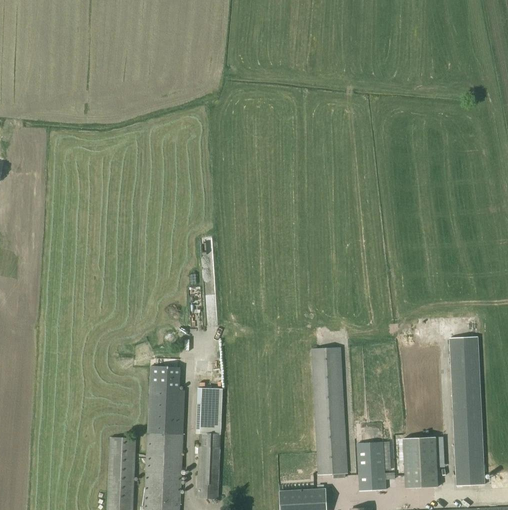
[(481,335),(453,337),(460,484),(488,483),(481,335)]
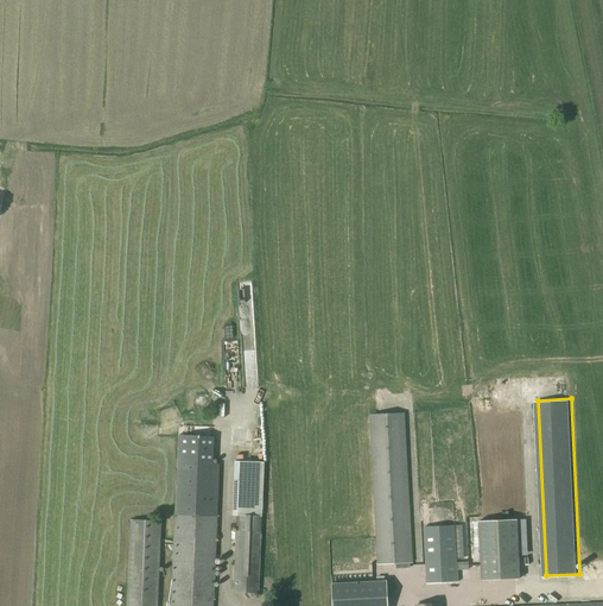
[(405,411),(374,414),(383,563),(400,562),(401,567),(414,566),(414,561),(416,561),(405,411)]
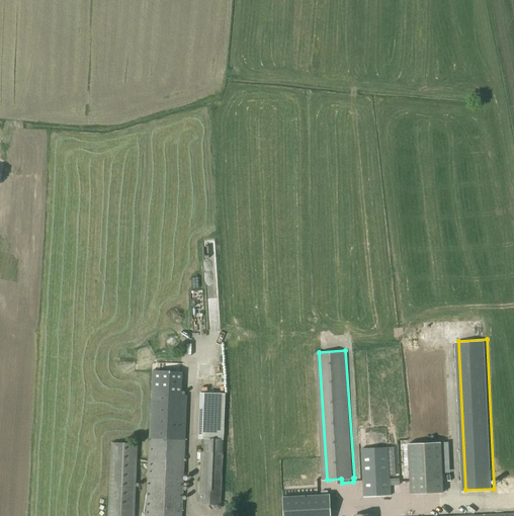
[(135,428),(149,428),(146,515),(182,515),(186,385),(182,384),(182,363),(152,362),(152,366),(136,366),(135,428)]
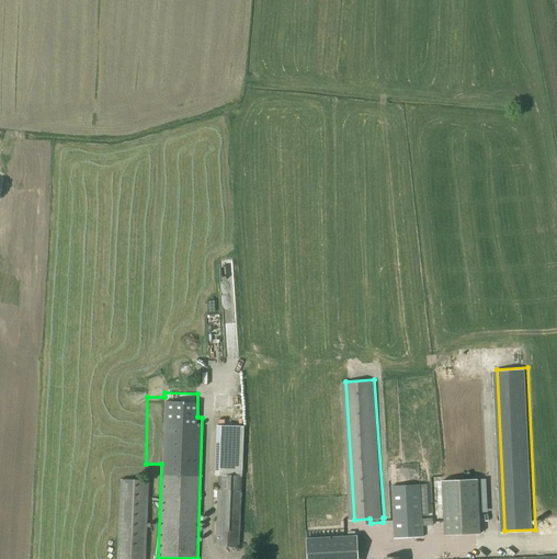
[(234,441),(247,442),(248,417),(235,415),(234,441)]
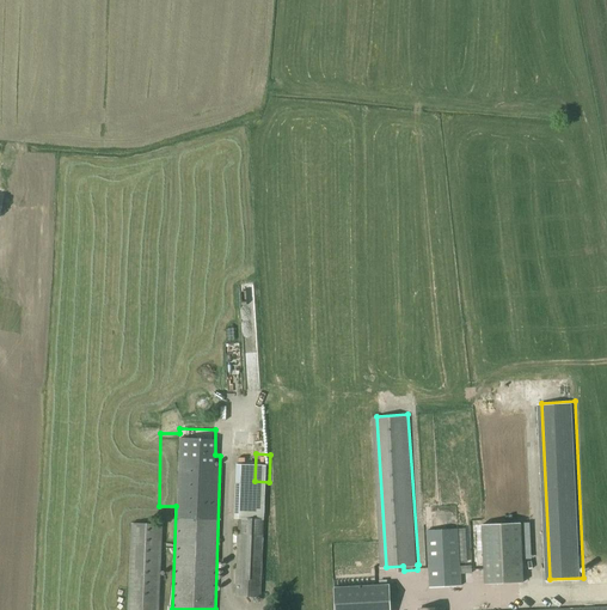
[(230,473),(228,492),(251,493),(251,474),(230,473)]
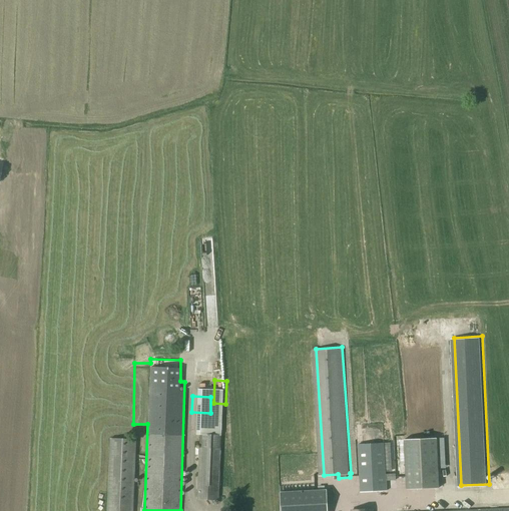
[(199,426),(198,490),(219,491),(220,426),(199,426)]
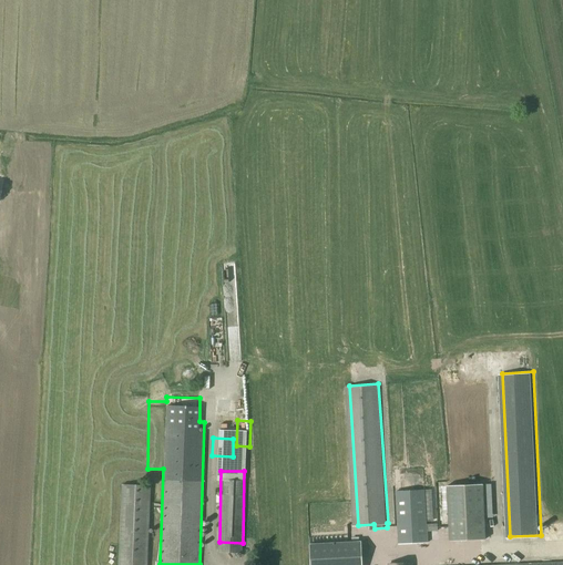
[(146,564),(150,476),(121,475),(118,564),(146,564)]
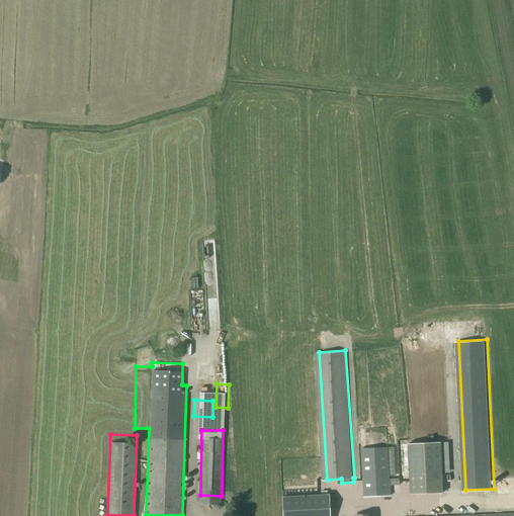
[(444,440),(407,442),(408,470),(413,469),(414,493),(446,491),(444,440)]
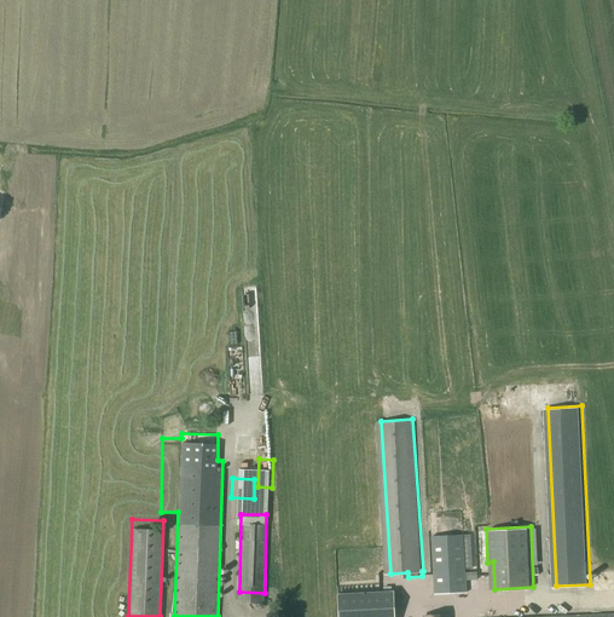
[(475,534),(436,535),(439,593),(470,590),(470,578),(482,577),(481,570),(469,571),(469,568),(476,568),(475,534)]
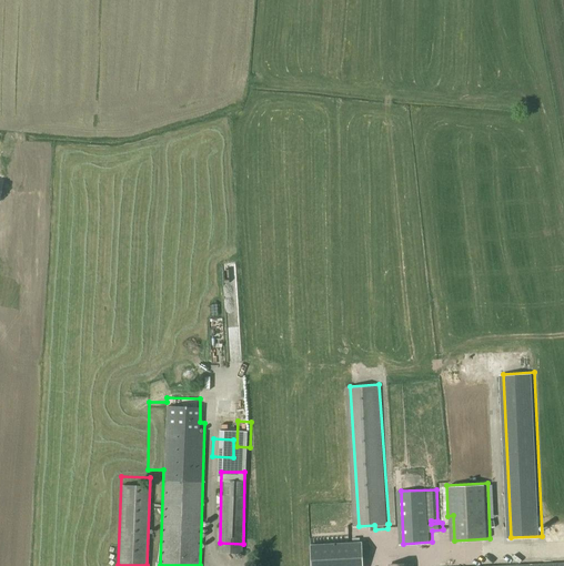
[(563,514),(552,515),(552,524),(546,524),(546,532),(563,531),(563,514)]
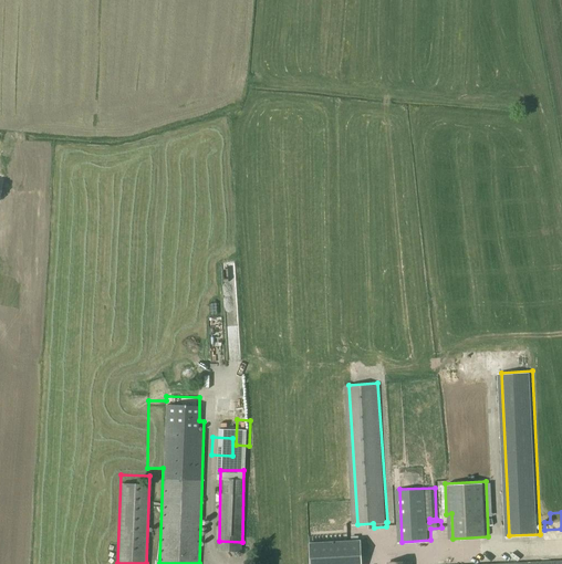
[(365,563),(364,540),(310,543),(310,563),(365,563)]
